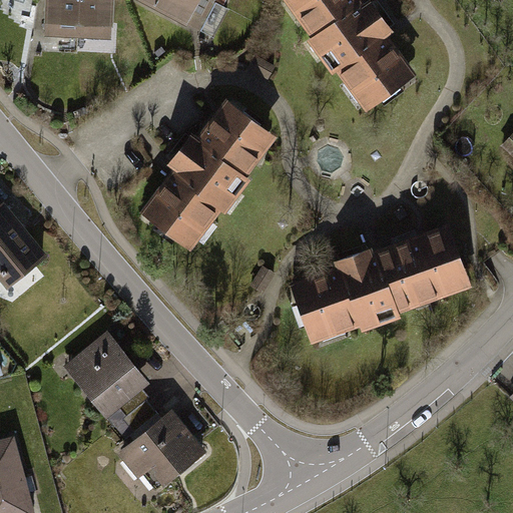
[(49,0),(48,36),(82,37),(83,0),(49,0)]
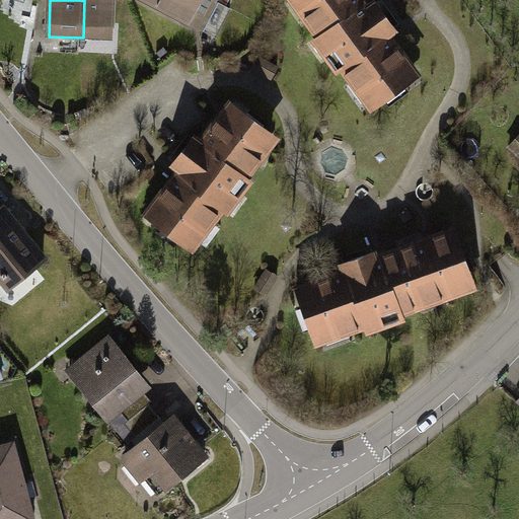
[(117,0),(84,0),(83,38),(116,39),(117,0)]
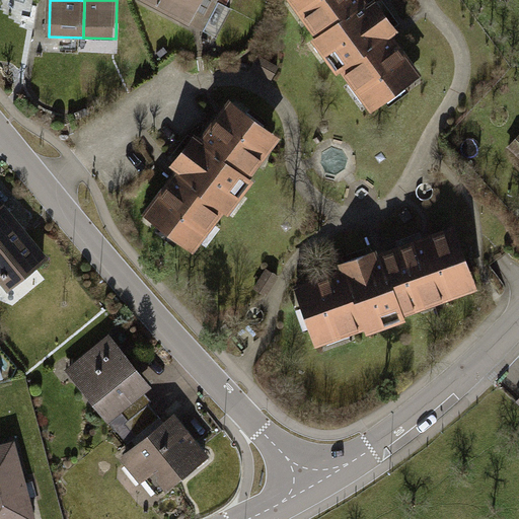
[(143,0),(204,31),(219,1),(216,0),(143,0)]
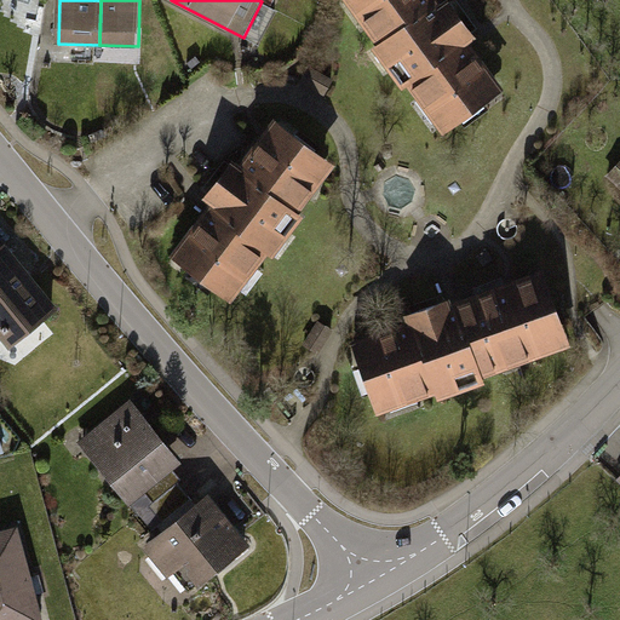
[(350,0),(342,7),(391,73),(454,24),(436,0),(350,0)]
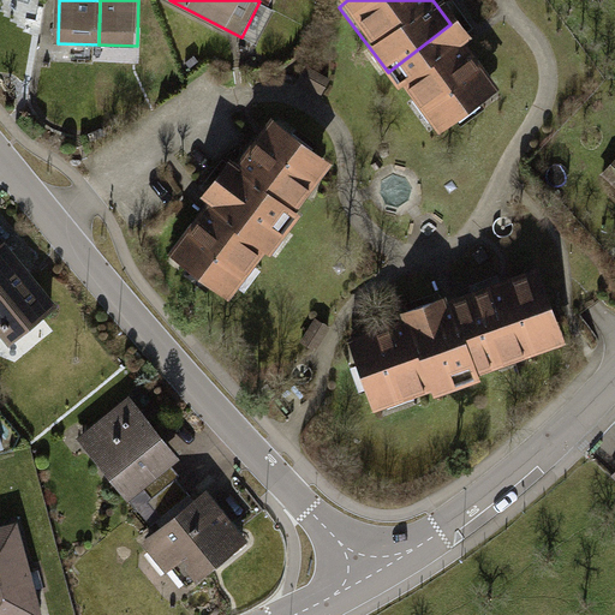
[(388,72),(437,136),(500,88),(451,24),(388,72)]
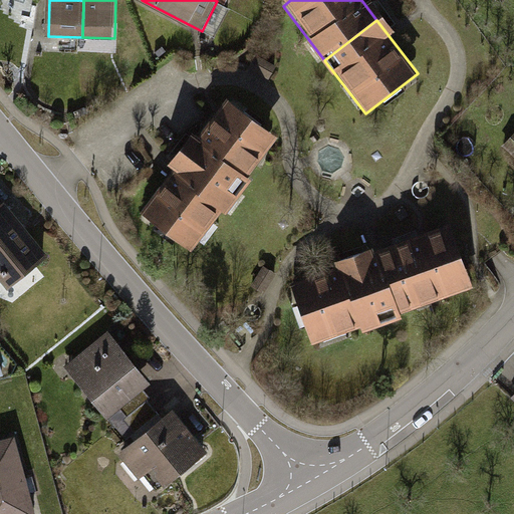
[(228,101),(186,156),(239,196),(281,142),(228,101)]
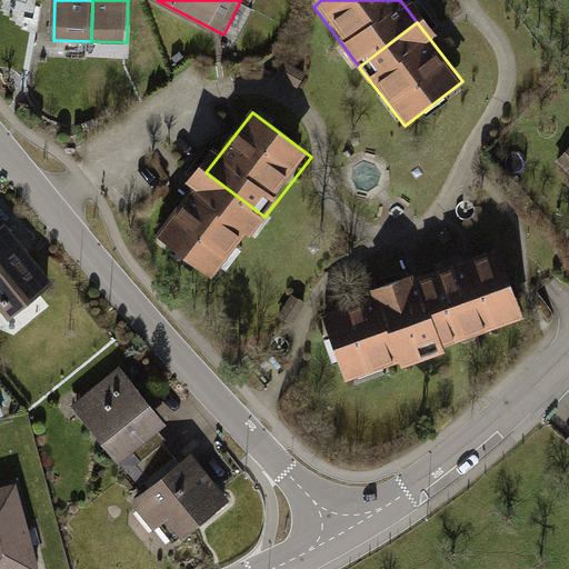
[(206,172),(159,233),(218,278),(265,217),(206,172)]
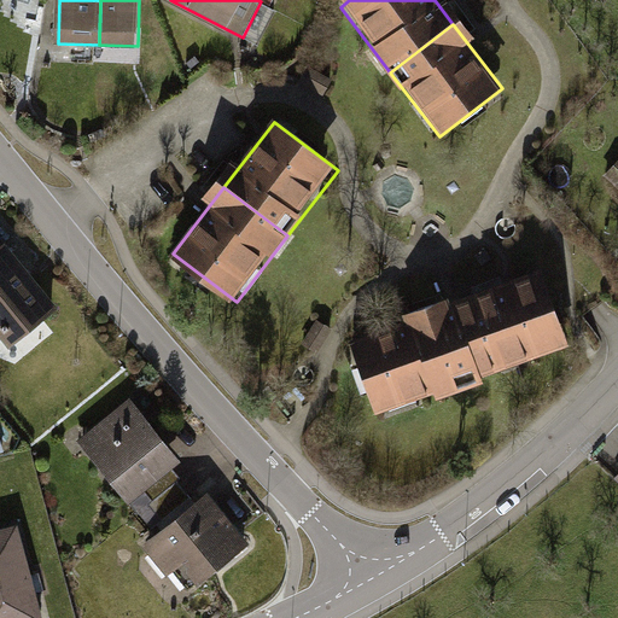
[(0,338),(9,348),(54,309),(3,248),(0,249),(0,338)]
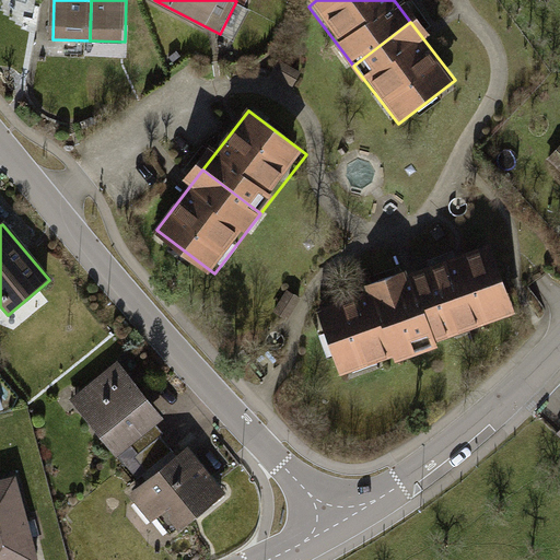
[(493,254),(438,272),(458,335),(514,316),(493,254)]
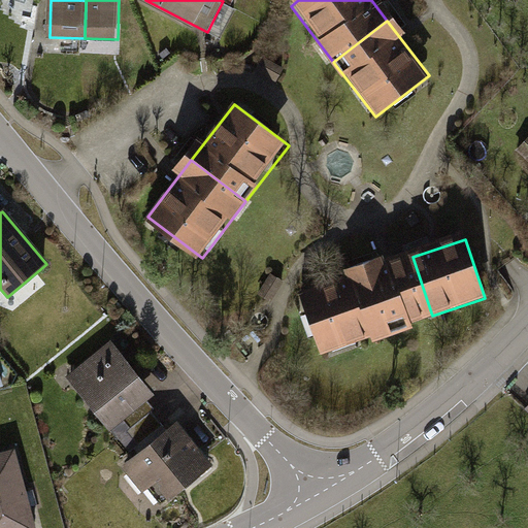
[(413,257),(359,275),(380,334),(432,316),(413,257)]
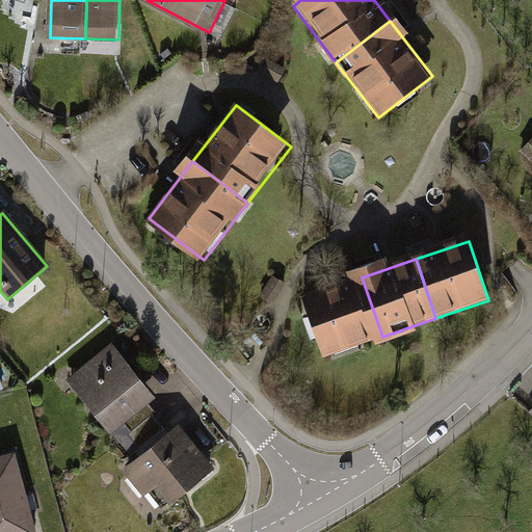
[(362,277),(309,295),(328,354),(382,337),(362,277)]
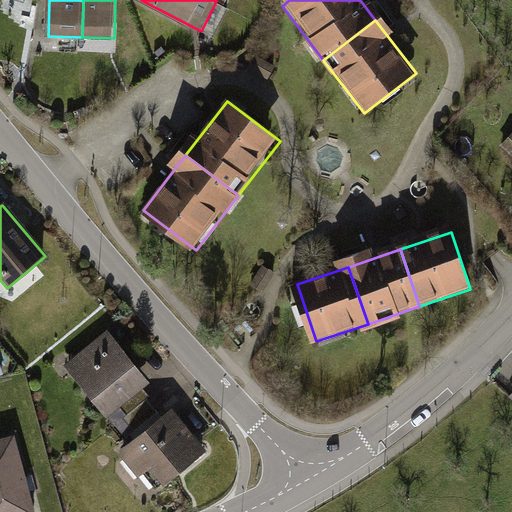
[(107,342),(72,374),(112,417),(147,385),(107,342)]
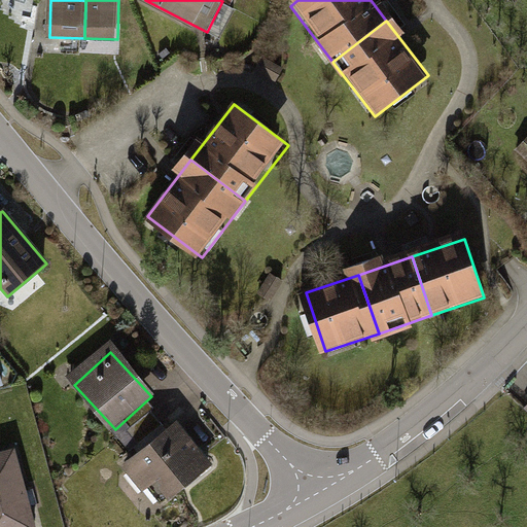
[(526,395),(518,406),(526,415),(526,395)]
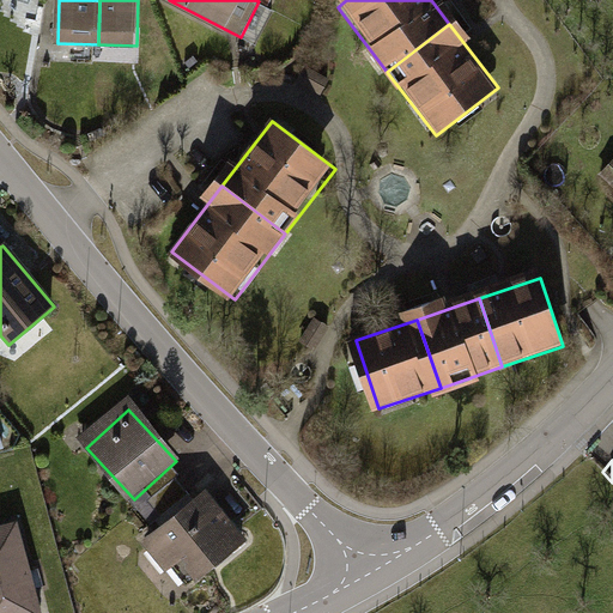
[(211,498),(158,539),(196,588),(249,547),(211,498)]
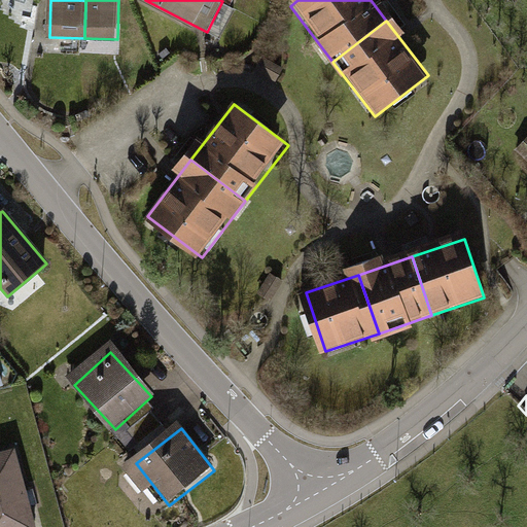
[(30,526),(25,456),(0,458),(0,526),(30,526)]
